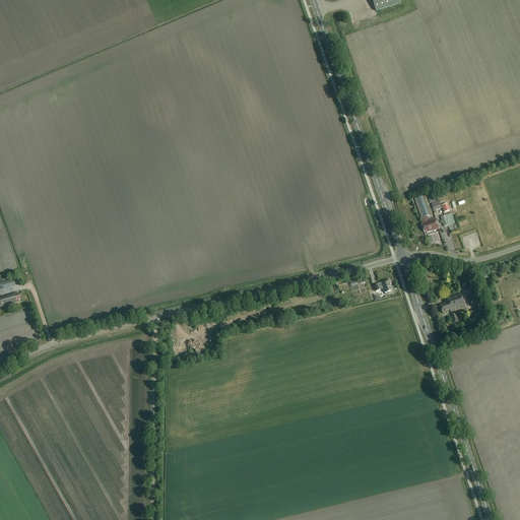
[(372,0),(376,11),(401,4),(399,0),(372,0)]
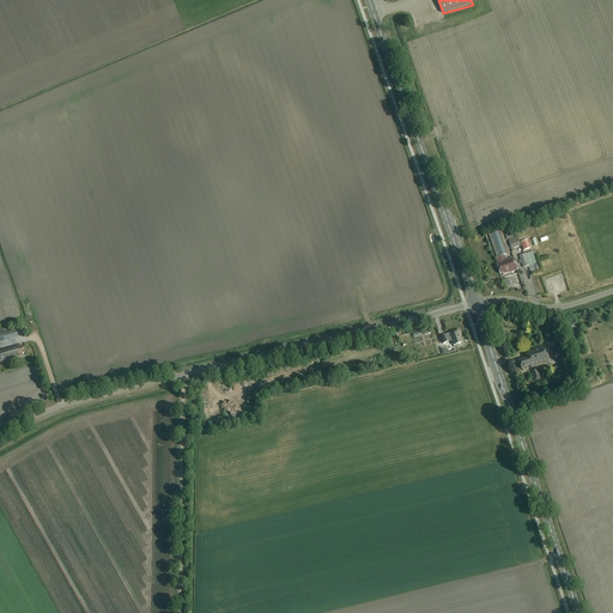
[(504,228),(505,235),(507,240),(514,237),(513,232),(510,225),(504,228)]
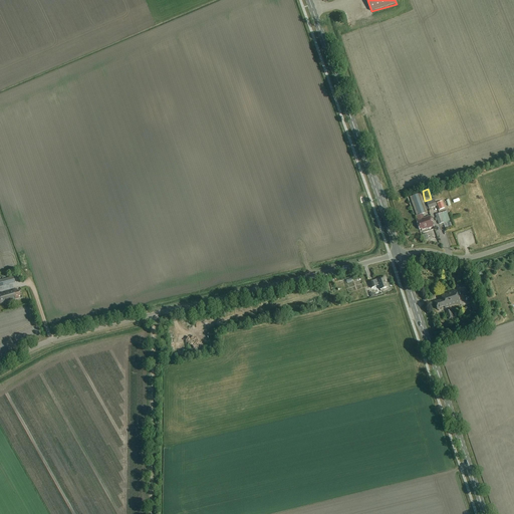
[(417,216),(419,222),(417,223),(419,230),(422,229),(422,231),(427,229),(427,230),(434,227),(430,217),(424,219),(422,214),(428,212),(421,193),(410,197),(417,216)]
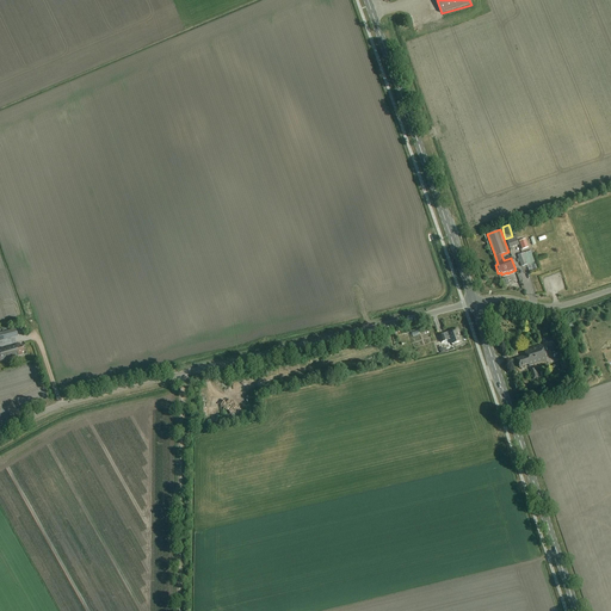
[(517,239),(507,242),(510,248),(519,245),(517,239)]
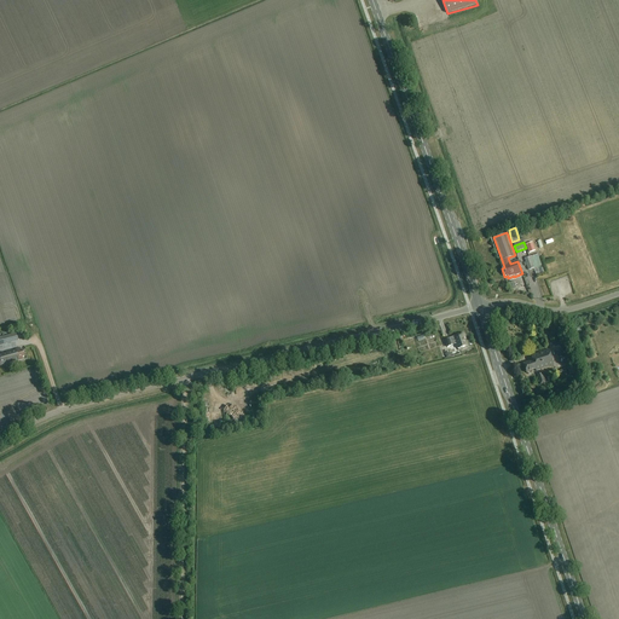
[(537,255),(525,259),(528,271),(541,266),(537,255)]
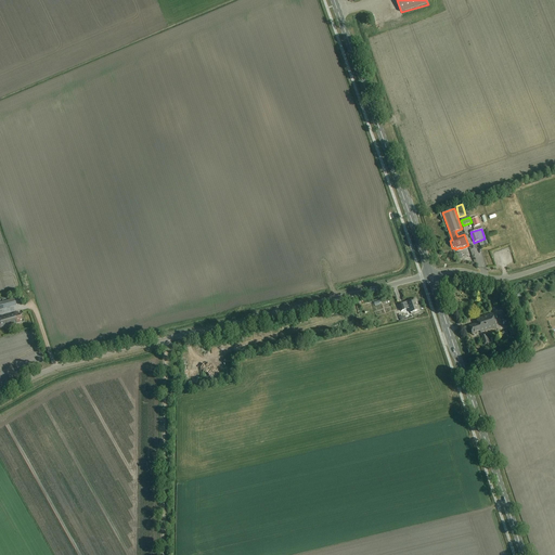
[(2,302),(3,309),(16,306),(15,299),(2,302)]
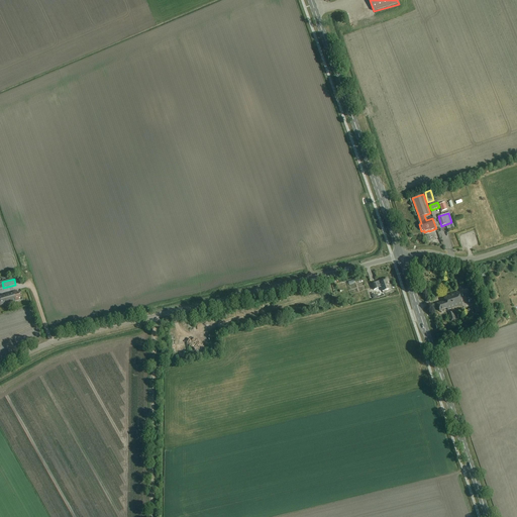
[(388,283),(387,279),(379,282),(370,285),(371,288),(373,287),(374,290),(378,289),(377,286),(380,285),(382,292),(389,290),(387,283),(388,283)]
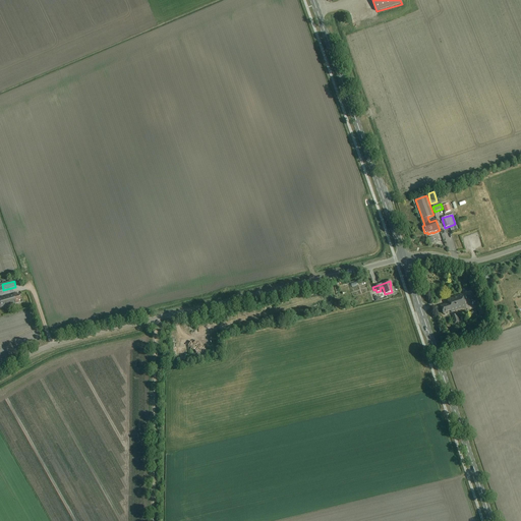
[(2,297),(0,297),(0,304),(1,307),(3,307),(8,305),(19,302),(19,300),(21,299),(19,294),(18,295),(17,293),(13,294),(14,296),(10,297),(10,295),(6,296),(6,298),(3,298),(2,297)]
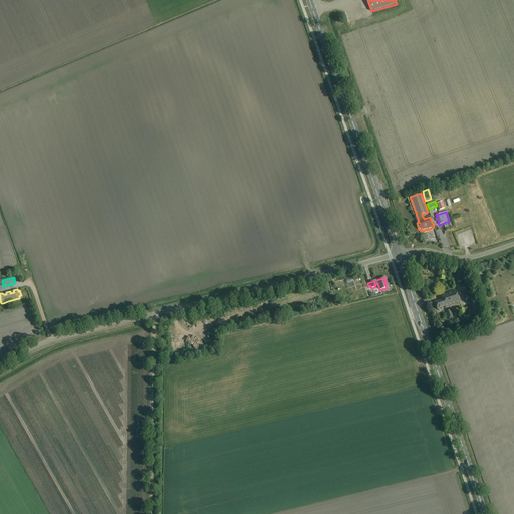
[(445,308),(447,307),(459,303),(455,290),(441,295),(442,300),(435,302),(437,309),(445,307),(445,308)]
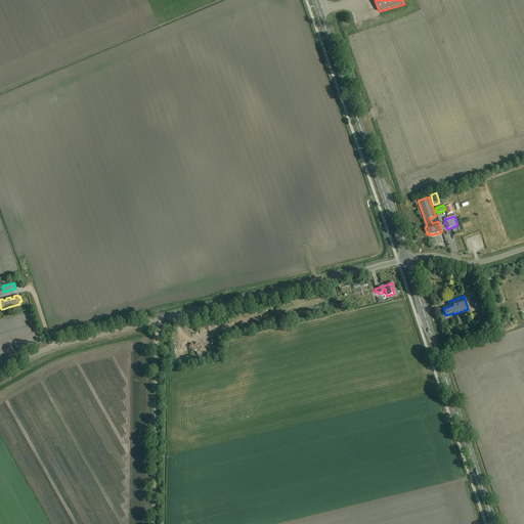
[(488,309),(480,311),(482,315),(483,318),(490,315),(488,309)]
